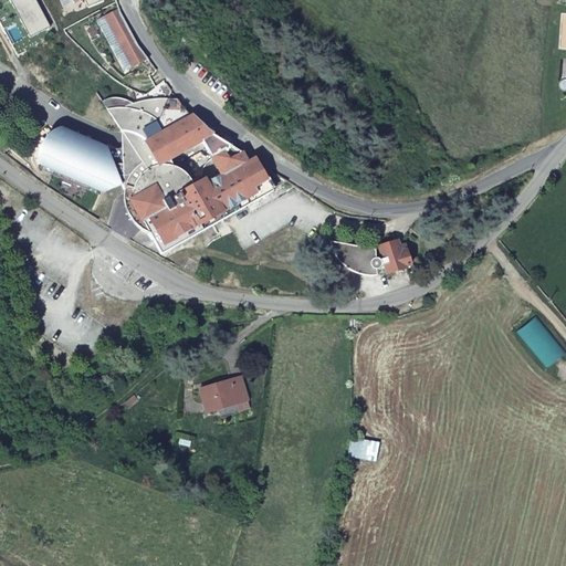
[(38,0),(12,0),(31,35),(51,24),(38,0)]
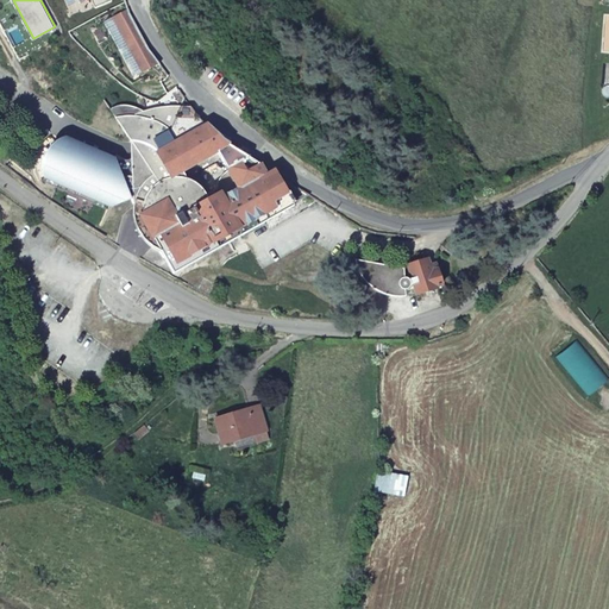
[(132,19),(127,6),(112,16),(142,70),(157,60),(151,50),(143,37),(132,19)]
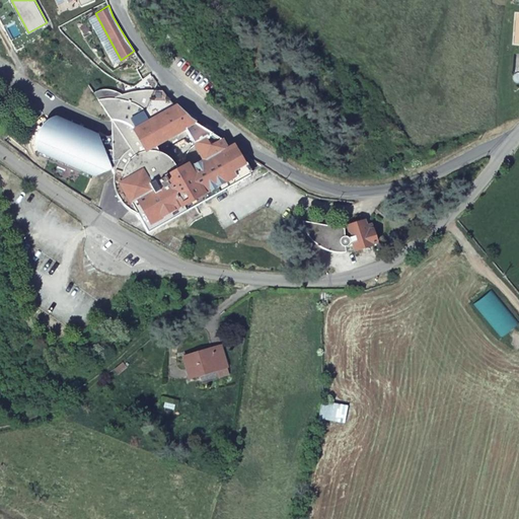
[(93,89),(97,96),(104,95),(112,95),(121,91),(117,89),(112,87),(105,86),(99,87),(93,89)]
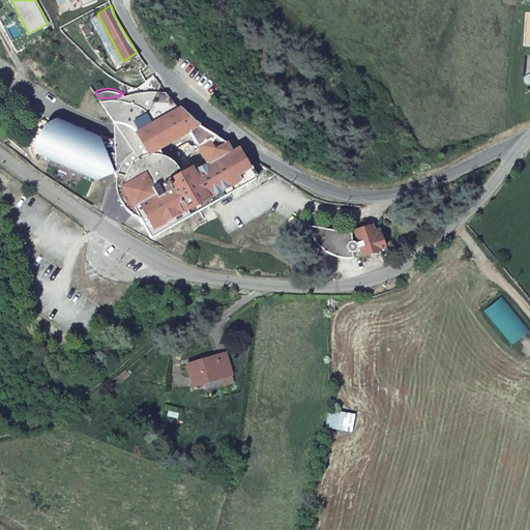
[(131,212),(139,215),(152,236),(267,167),(238,148),(234,146),(229,148),(224,140),(202,126),(194,119),(198,115),(193,112),(189,116),(179,107),(173,102),(167,92),(157,96),(154,94),(157,89),(150,89),(140,89),(130,91),(123,93),(114,97),(107,97),(99,98),(113,119),(118,120),(124,122),(127,123),(131,125),(135,128),(139,134),(140,138),(124,146),(120,142),(115,139),(113,139),(111,139),(106,140),(101,142),(99,136),(96,135),(90,137),(88,130),(85,129),(80,133),(78,126),(74,124),(68,127),(63,120),(58,122),(54,124),(52,120),(50,122),(47,124),(43,128),(43,131),(42,136),(42,139),(43,143),(45,147),(46,148),(39,150),(94,175),(113,169),(116,176),(115,186),(118,195),(121,202),(125,207),(131,212)]
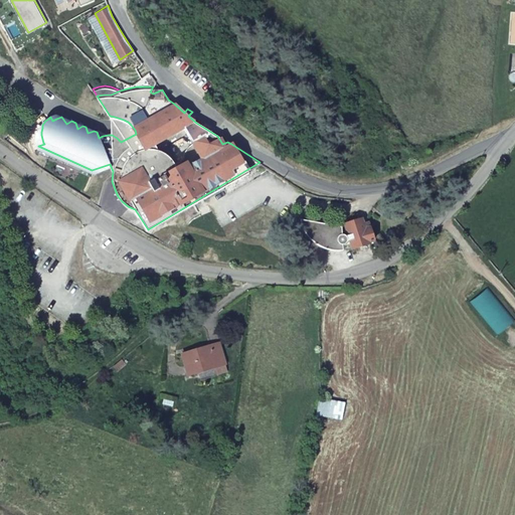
[(117,138),(121,142),(136,134),(135,130),(131,125),(128,122),(124,120),(121,119),(115,117),(110,116),(110,135),(112,135),(117,138)]
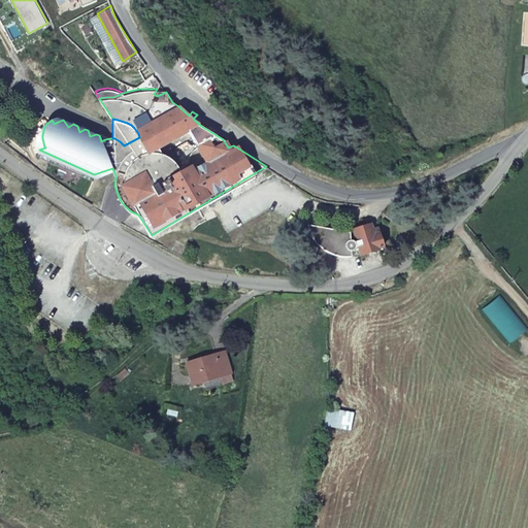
[(371,221),(366,223),(354,226),(358,237),(355,238),(354,238),(353,238),(351,238),(350,234),(318,229),(319,242),(322,245),(329,250),(336,253),(352,253),(352,250),(354,249),(356,246),(357,245),(360,244),(362,253),(386,245),(382,234),(375,236),(374,230),(371,221)]
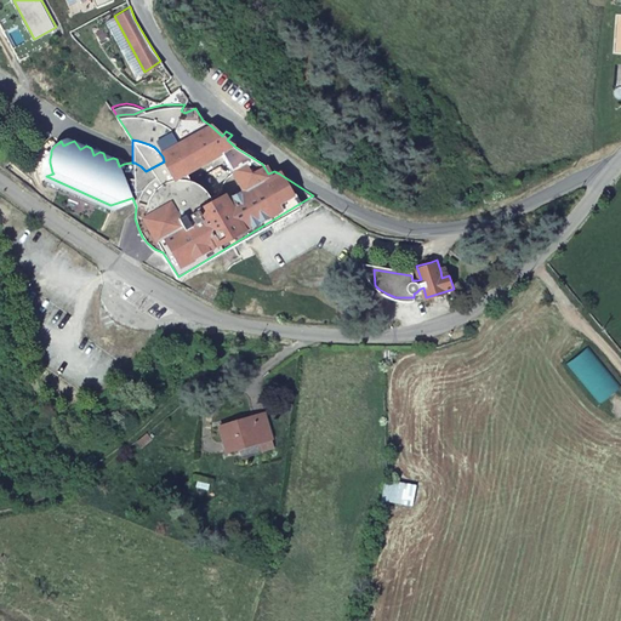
[(414,301),(414,297),(396,297),(387,294),(379,289),(375,285),(374,269),(411,275),(411,271),(359,262),(363,273),(366,280),(370,286),(375,289),(381,294),(389,298),(400,301),(405,301),(414,301)]
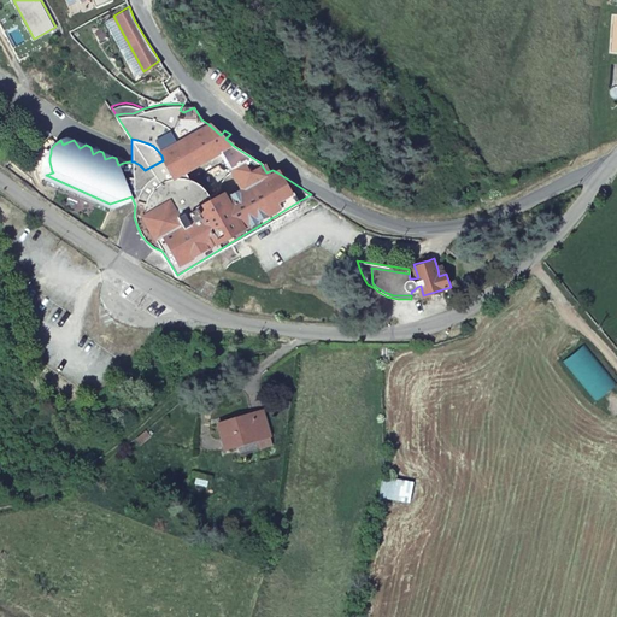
[(263,412),(219,425),(227,451),(258,441),(270,436),(263,412)]
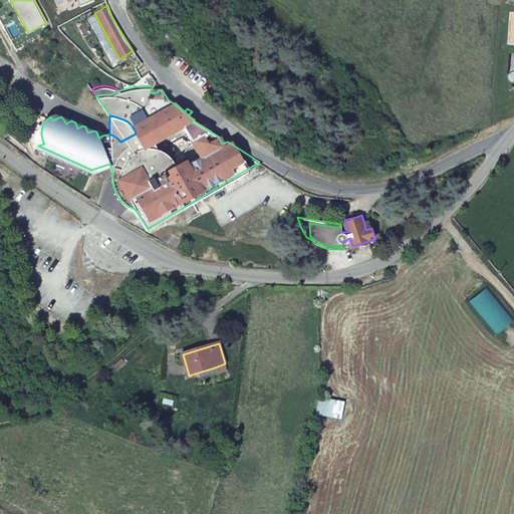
[(227,370),(225,363),(215,367),(216,373),(227,370)]
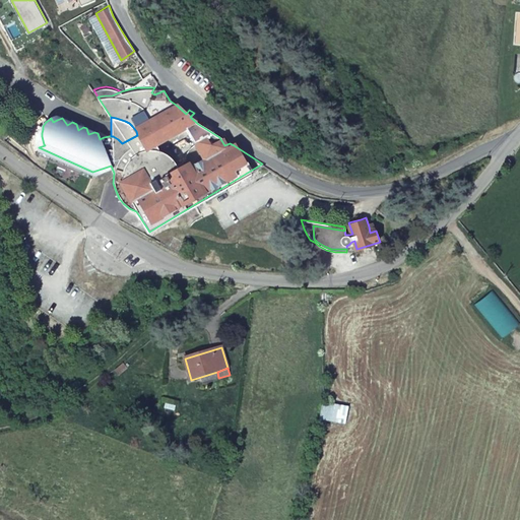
All buildings are outlined.
